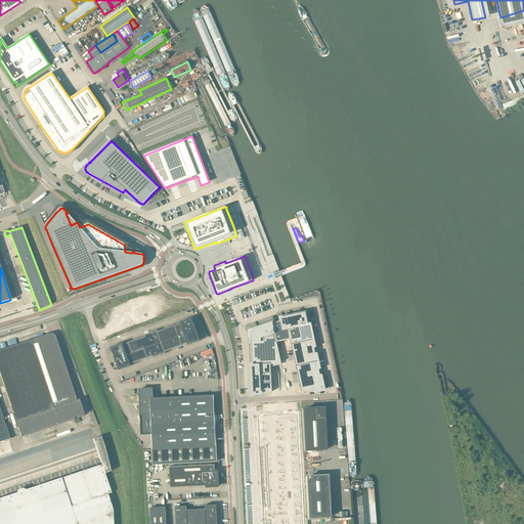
[(272,322),(276,342),(290,339),(301,337),(298,325),(306,323),(305,319),(307,319),(305,312),(279,318),(279,319),(279,321),(275,322),(273,323),(272,322)]
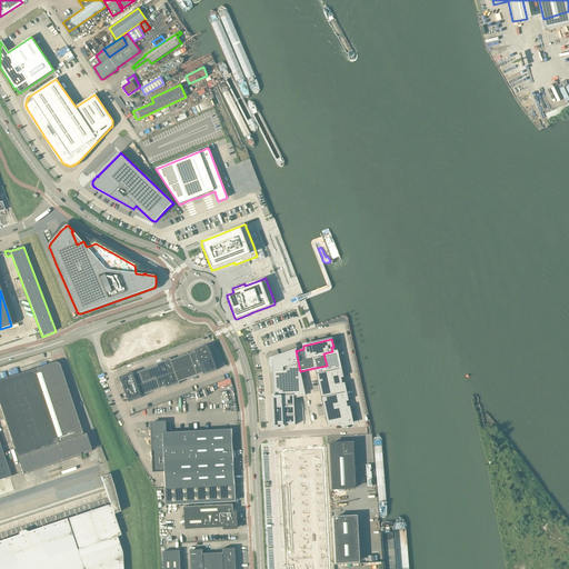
[(132,372),(128,375),(120,378),(129,402),(142,398),(141,396),(143,395),(166,387),(167,389),(179,383),(179,382),(181,381),(203,372),(203,375),(217,370),(208,345),(195,350),(196,351),(181,357),(171,360),(170,359),(157,363),(158,366),(133,375),(132,372)]
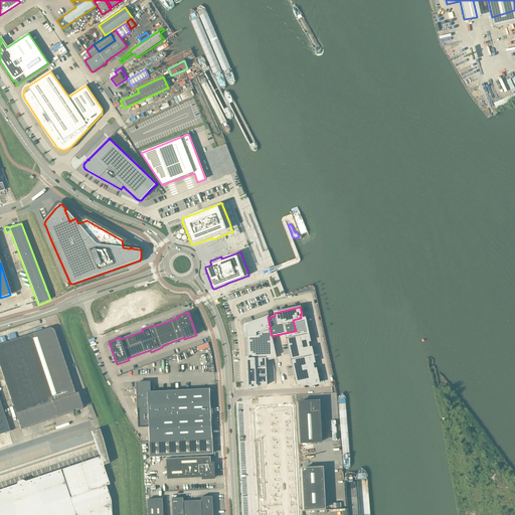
[(268,317),(245,325),(245,330),(245,332),(246,332),(248,358),(246,358),(246,359),(266,358),(277,356),(272,336),(268,317)]
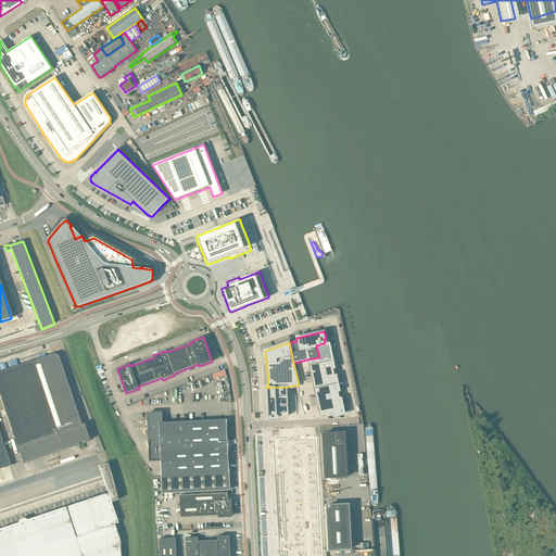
[(319,357),(307,359),(308,366),(331,361),(332,361),(329,342),(327,343),(325,343),(316,345),(319,357)]
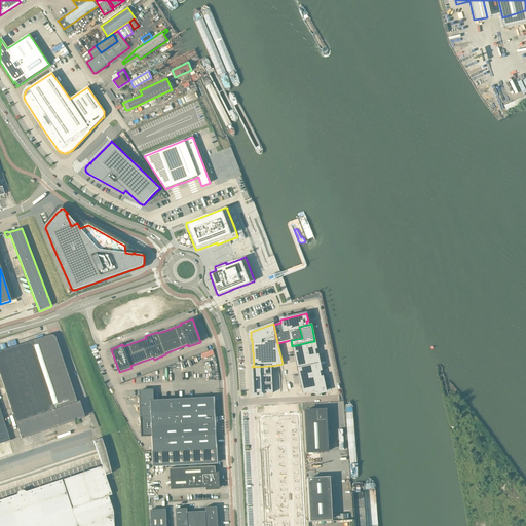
[(49,335),(0,350),(0,377),(20,437),(84,415),(79,401),(76,402),(54,338),(54,337),(52,335),(51,335),(50,335),(49,335)]
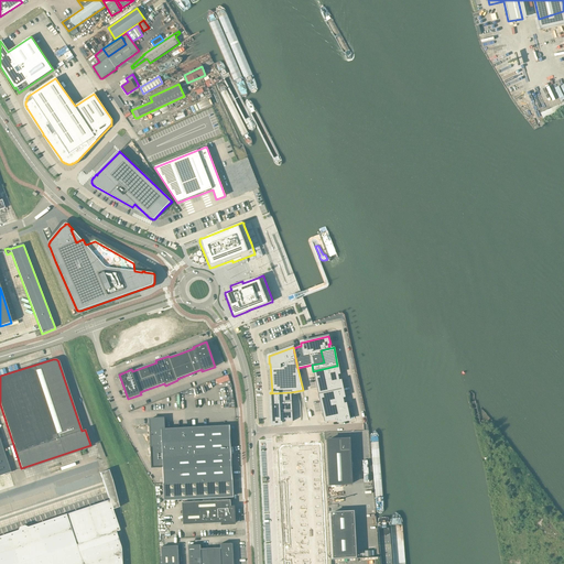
[(336,366),(313,371),(315,382),(338,377),(338,375),(339,373),(337,366),(336,366)]
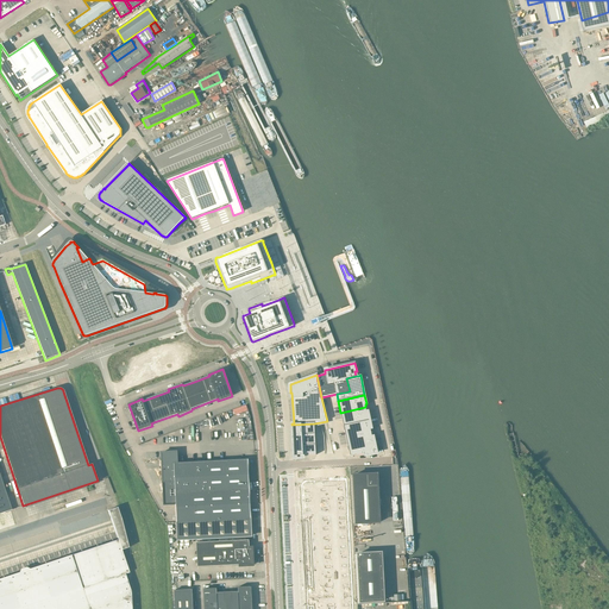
[(365,407),(340,413),(344,425),(369,420),(370,419),(368,410),(366,412),(366,410),(365,407)]
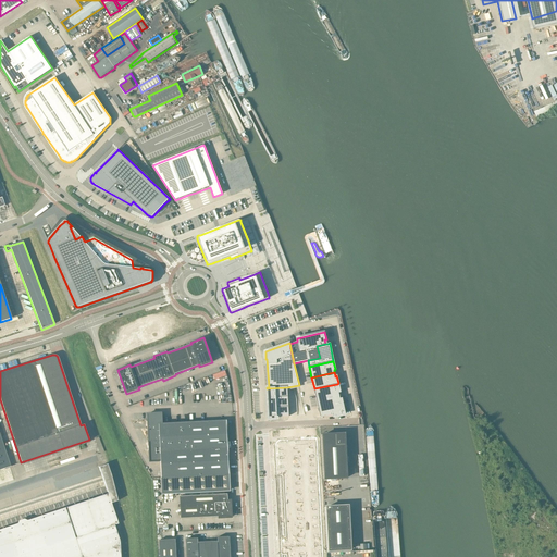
[(337,384),(314,388),(317,399),(339,395),(338,393),(339,393),(338,383),(337,384)]
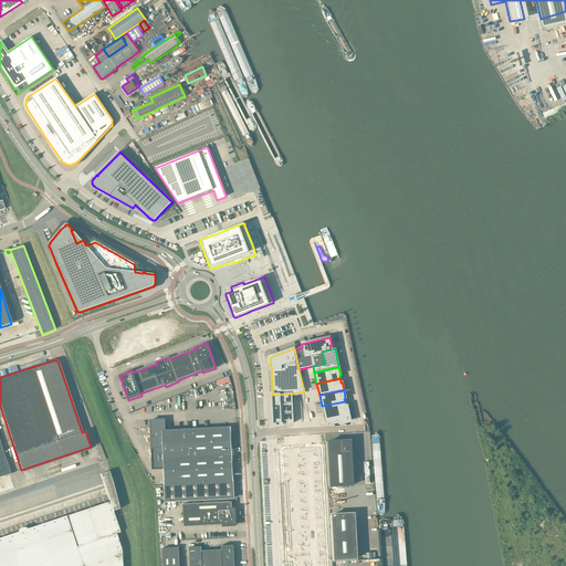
[(292,394),(271,395),(272,405),(293,404),(292,394)]
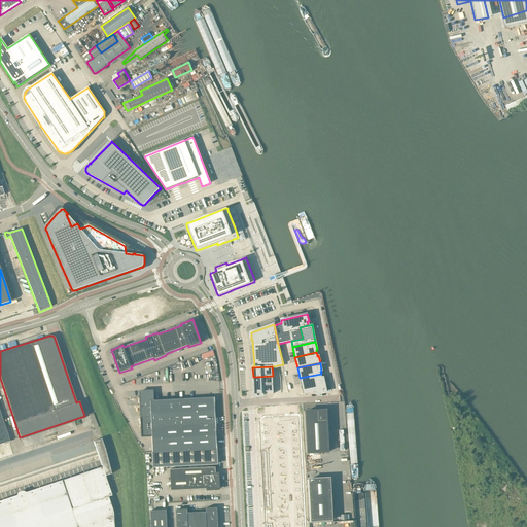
[(321,374),(300,378),(302,389),(323,384),(324,384),(323,378),(322,378),(321,374)]
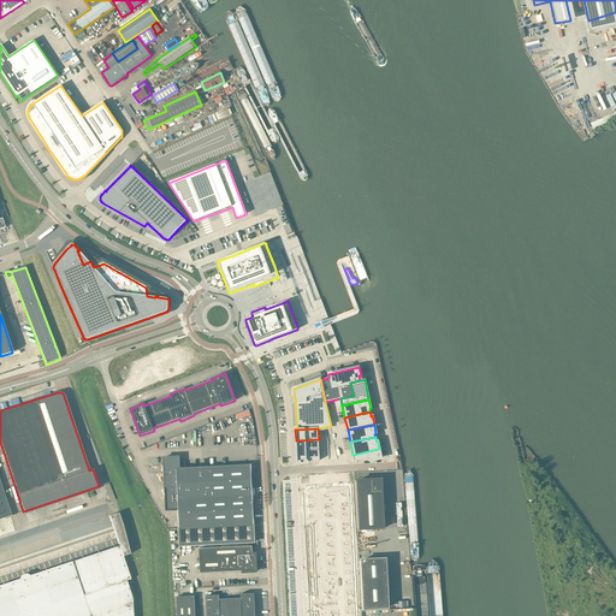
[(319,439),(296,440),(296,451),(319,450),(319,439)]
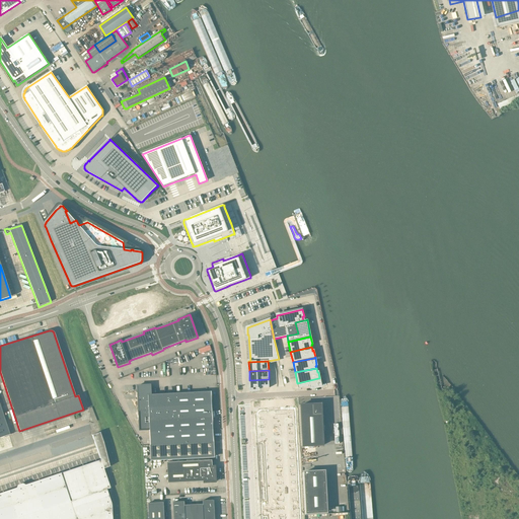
[(318,378),(297,383),(298,388),(311,387),(313,387),(313,388),(320,386),(321,386),(319,378),(318,378)]
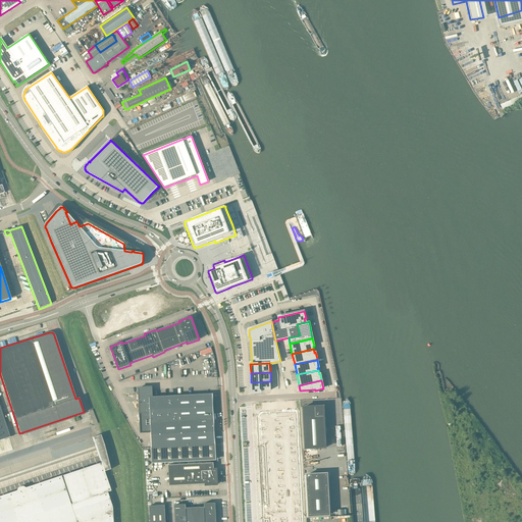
[(270,381),(251,382),(252,393),(260,393),(260,390),(271,389),(270,381)]
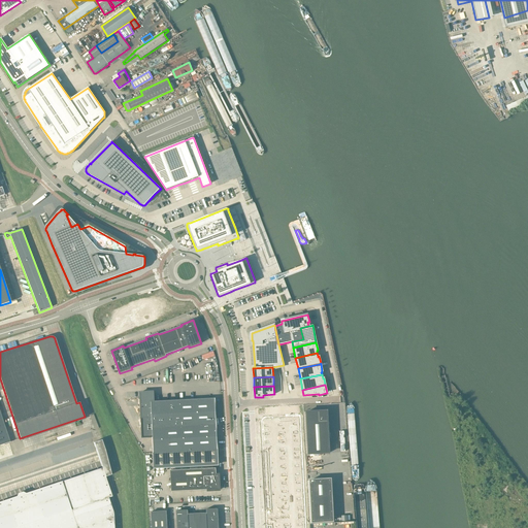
[(156,392),(140,392),(141,419),(142,437),(153,437),(154,453),(155,467),(171,467),(218,464),(218,450),(215,399),(156,402),(156,392)]
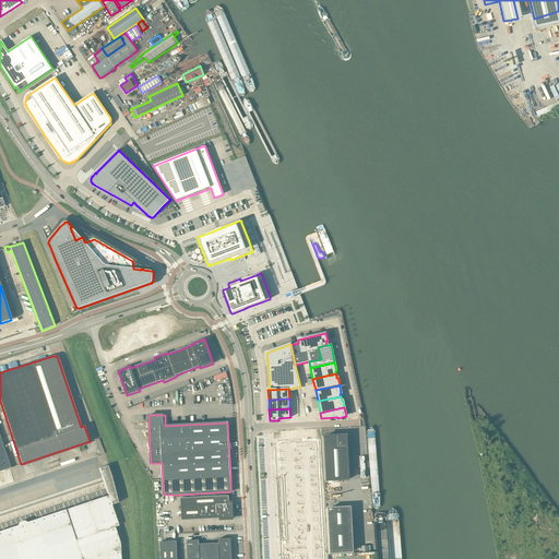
[(326,480),(348,479),(346,436),(324,437),(326,480)]
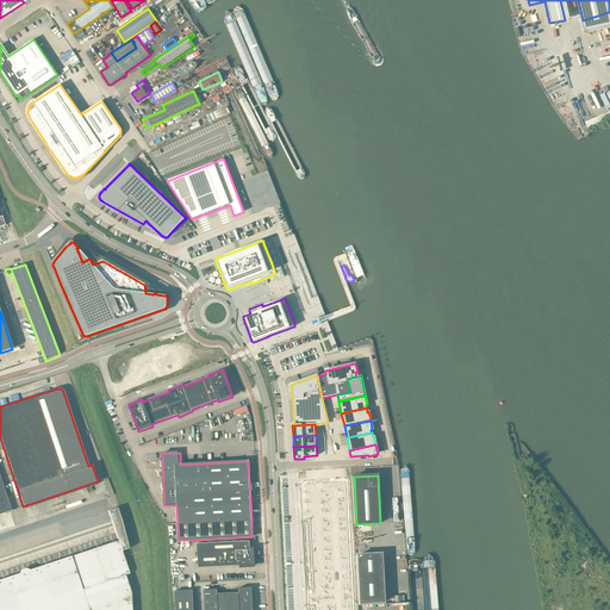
[(0,514),(12,511),(0,477),(0,514)]
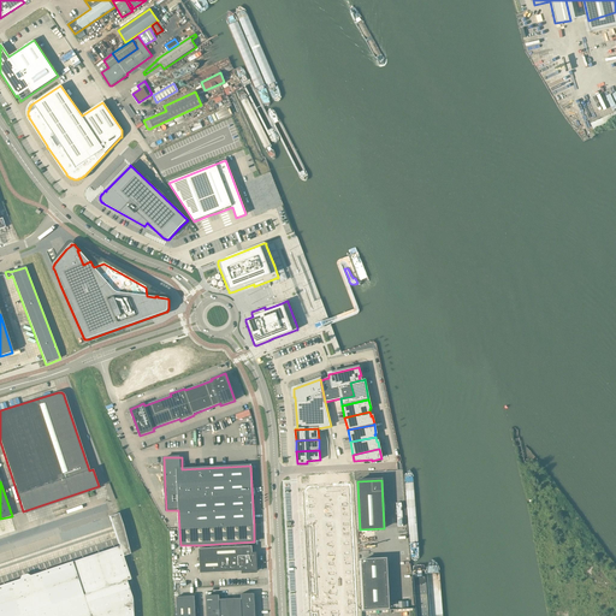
[(307,526),(301,526),(304,594),(311,594),(311,604),(356,602),(350,484),(312,486),(311,486),(309,486),(308,487),(307,487),(307,489),(306,489),(306,490),(306,491),(304,492),(304,493),(307,526)]
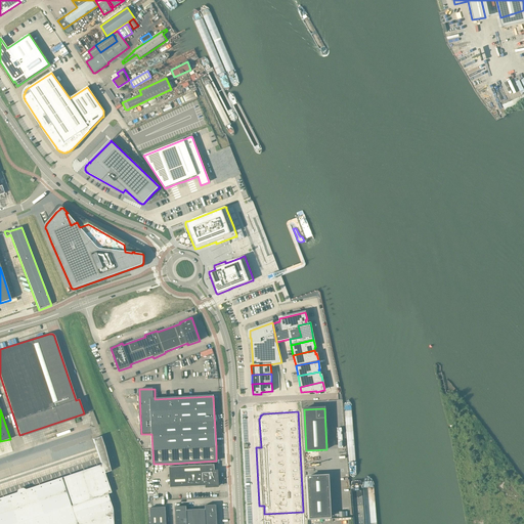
[(60,478),(0,497),(0,523),(113,523),(113,509),(110,500),(73,513),(71,507),(112,492),(106,477),(110,476),(108,471),(111,471),(103,446),(100,437),(92,439),(96,449),(55,463),(60,478)]
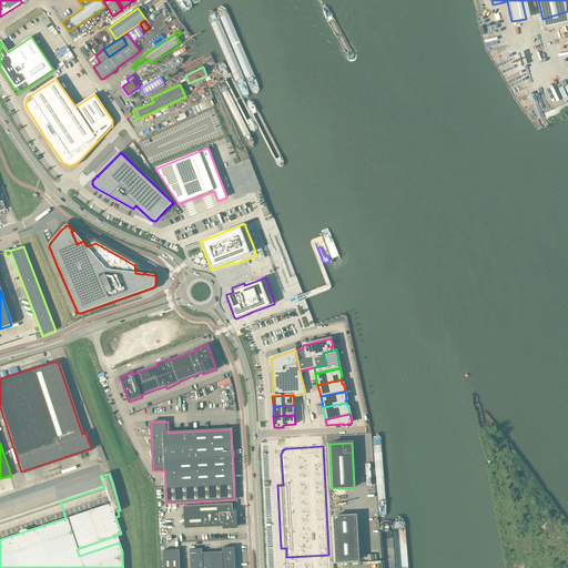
[(232,503),(183,506),(184,528),(224,526),(224,527),(225,527),(236,527),(235,520),(234,517),(235,517),(235,511),(233,511),(232,503)]
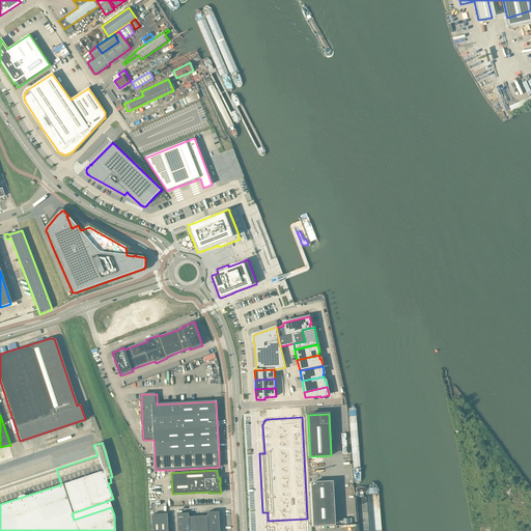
[(311,483),(314,525),(335,524),(333,482),(311,483)]
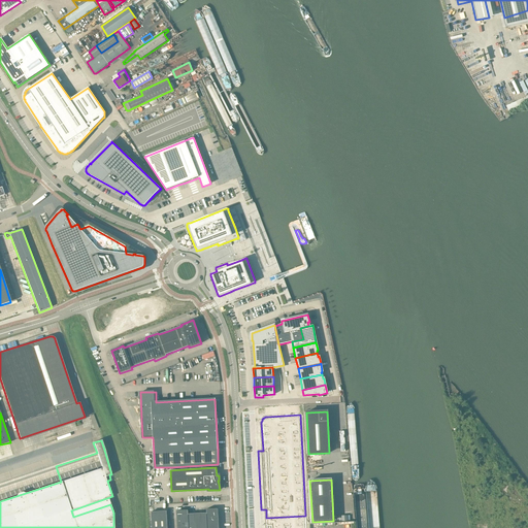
[(207,519),(217,519),(217,516),(217,513),(217,508),(206,508),(207,514),(206,514),(207,519)]
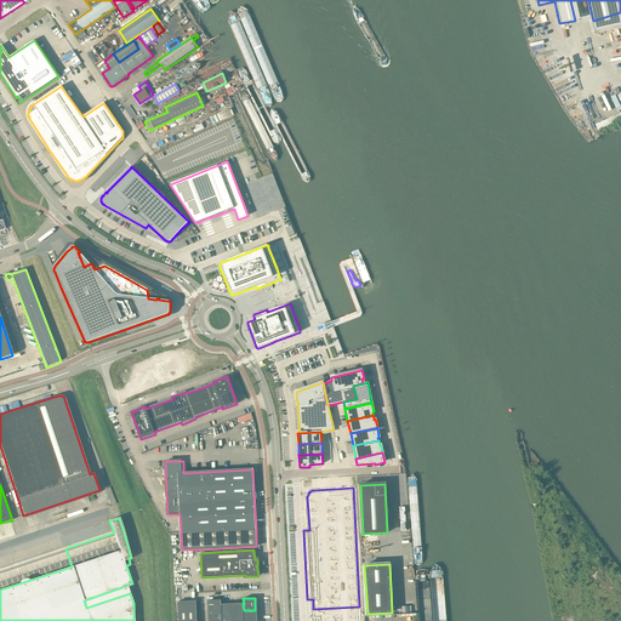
[(210,609),(210,613),(221,611),(221,605),(221,599),(209,600),(209,607),(210,607),(210,609)]
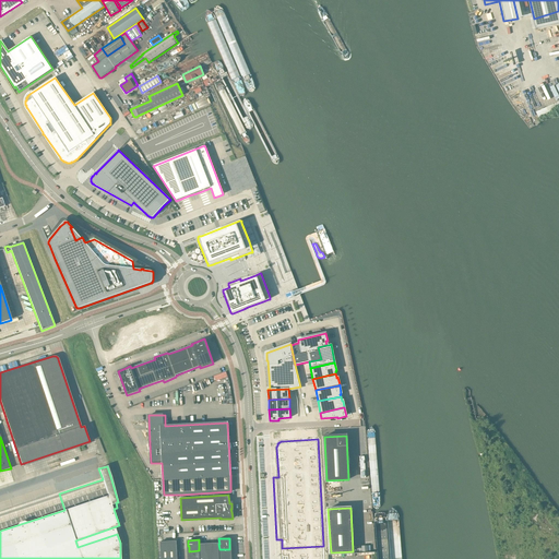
[(177,558),(177,542),(161,542),(161,558),(177,558)]
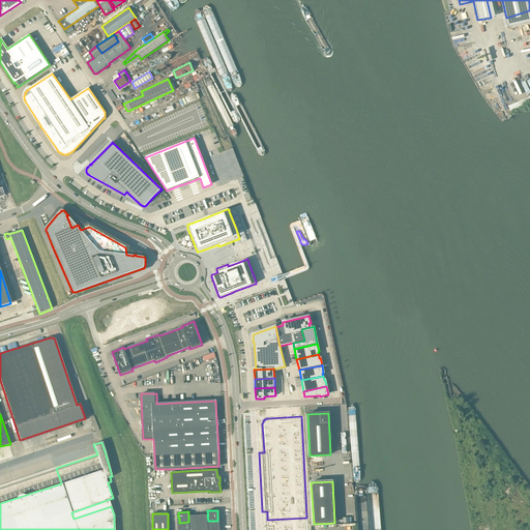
[(267,527),(262,528),(262,529),(307,529),(306,518),(267,520),(267,527)]
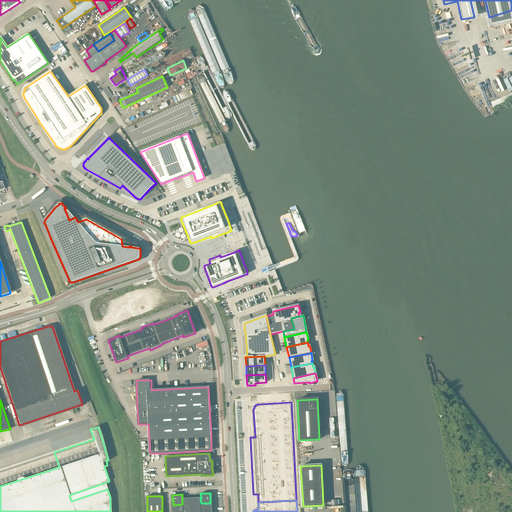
[(200,511),(210,511),(210,506),(211,506),(210,503),(201,503),(200,511)]
